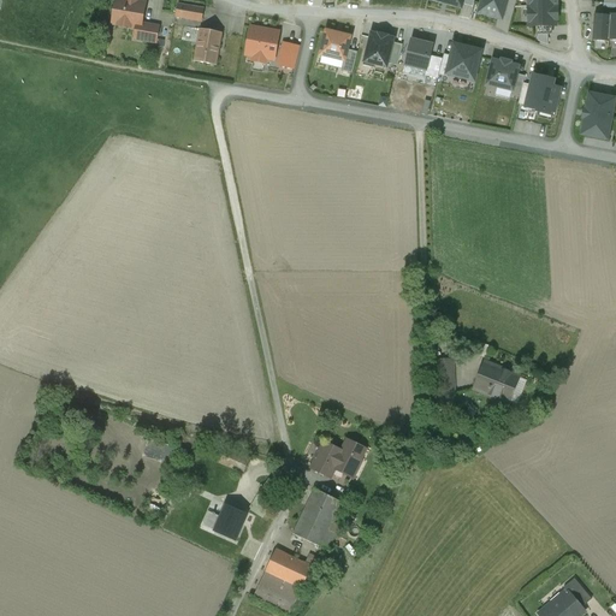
[(137,3),(126,0),(126,1),(119,0),(116,0),(113,15),(119,16),(120,18),(119,25),(130,28),(130,27),(136,28),(141,29),(142,24),(146,5),(137,3)]
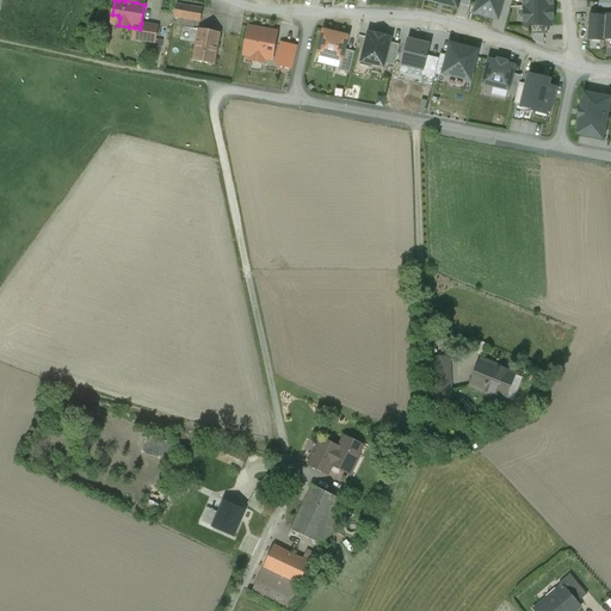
[(477,0),(474,13),(498,20),(503,0),(477,0)]
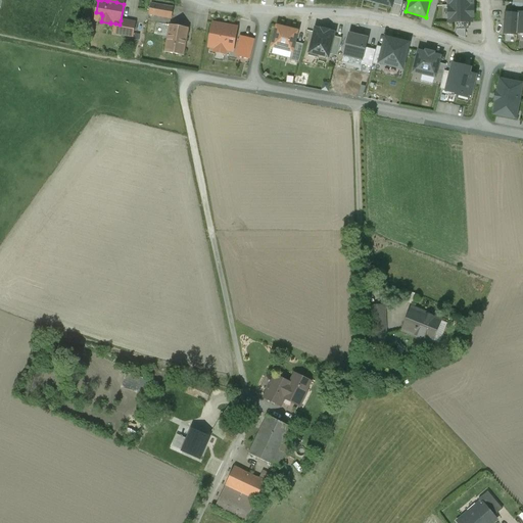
[(447,0),(448,22),(457,22),(469,22),(472,22),(472,16),(473,16),(473,0),(447,0)]
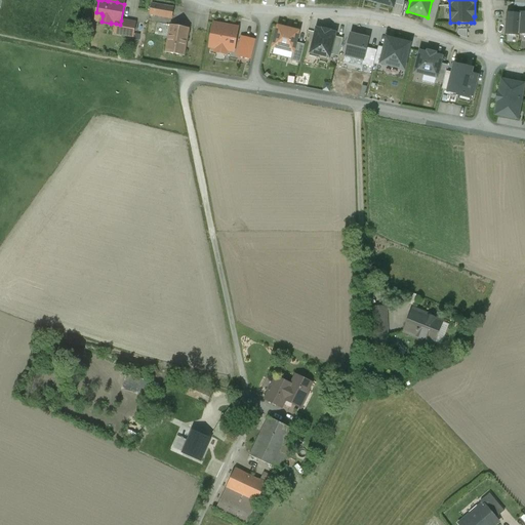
[(173,8),(152,4),(150,14),(172,18),(173,8)]
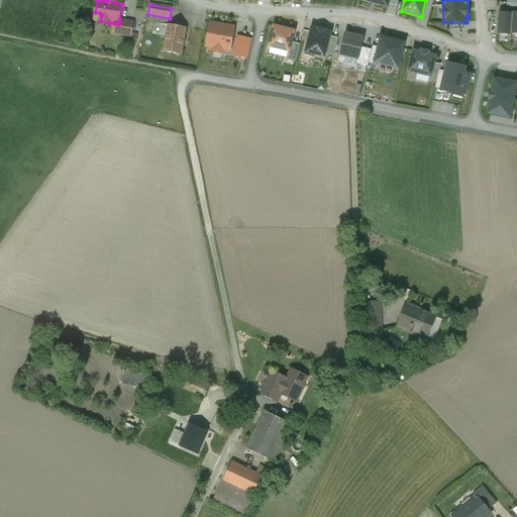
[(511,35),(511,34),(512,13),(499,12),(497,34),(511,35)]
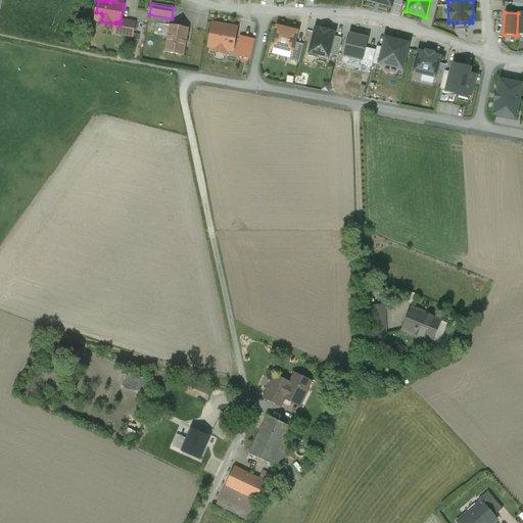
[(135,22),(121,20),(120,25),(115,24),(115,25),(113,34),(133,37),(135,22)]
